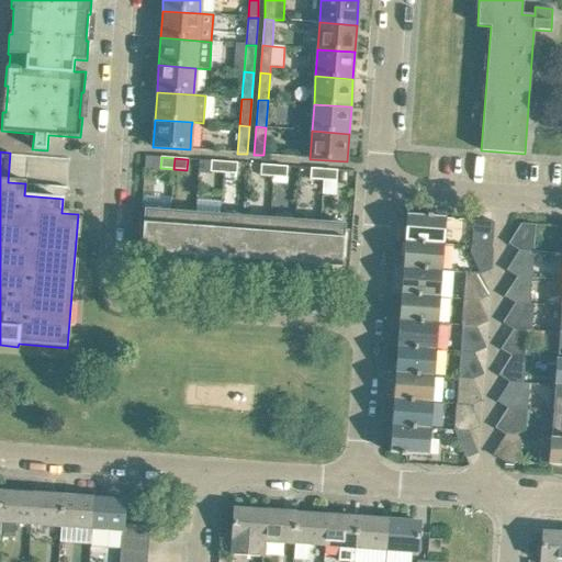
[(223,173),(224,161),(211,161),(210,172),(223,173)]
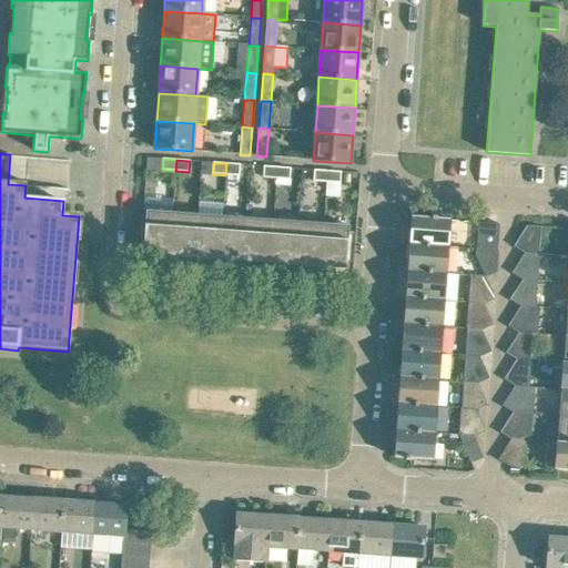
[(240,164),(226,163),(225,175),(239,176),(240,164)]
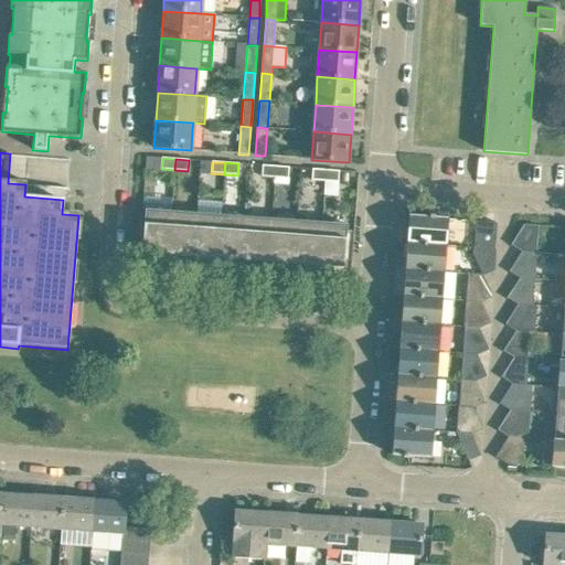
[(275,178),(275,167),(262,166),(262,177),(275,178)]
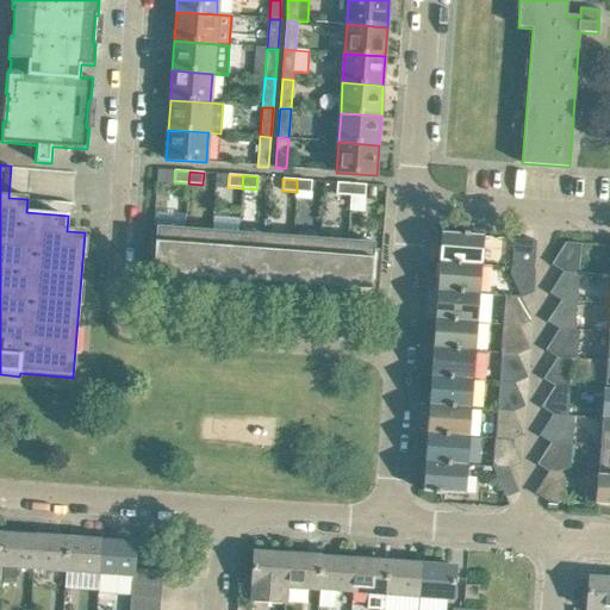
[(312,181),(297,180),(297,192),(311,193),(312,181)]
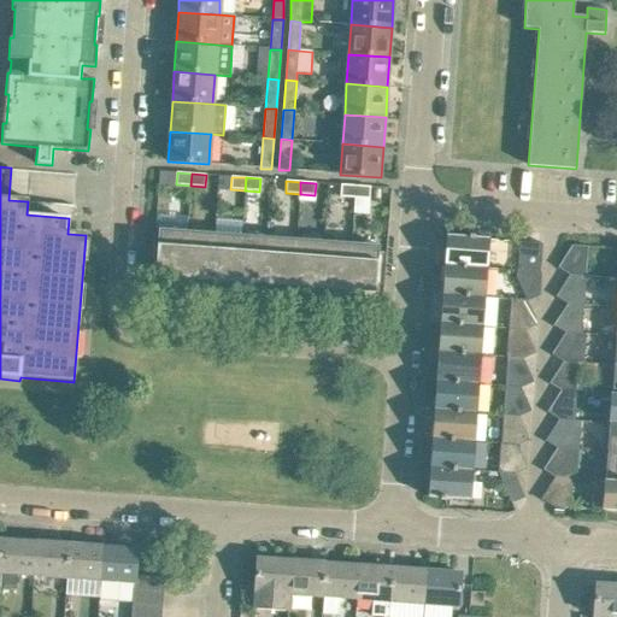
[(354,199),(356,186),(341,184),(340,198),(354,199)]
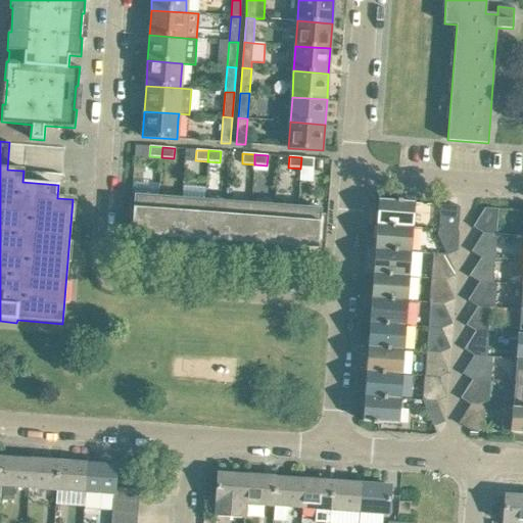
[(313,169),(314,158),(301,157),(300,169),(313,169)]
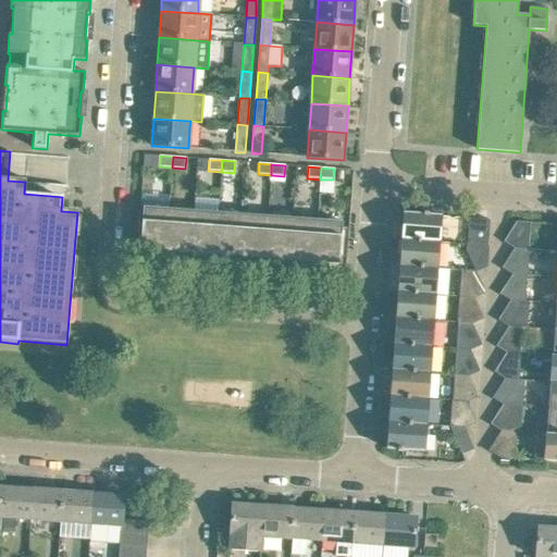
[(165,250),(169,209),(144,207),(140,249),(165,250)]
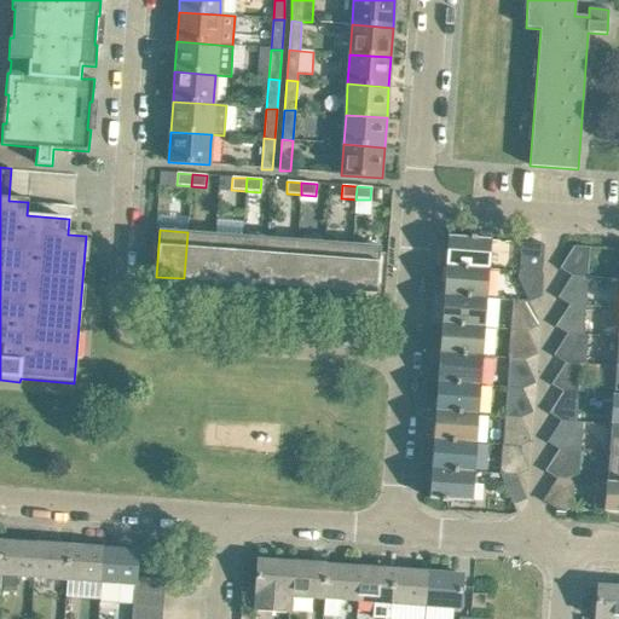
[(212,281),(215,235),(187,232),(184,278),(212,281)]
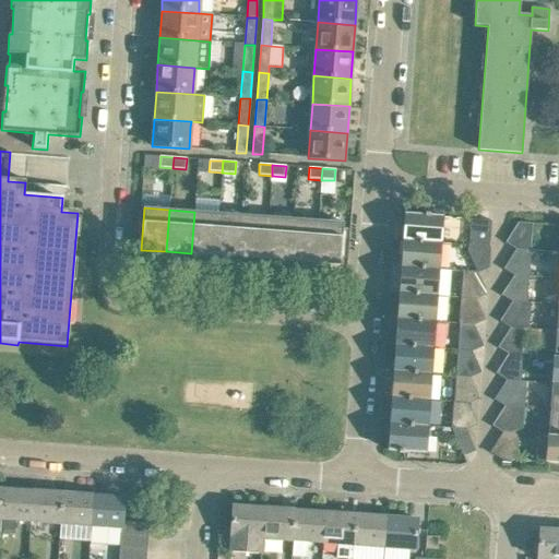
[(216,256),(218,214),(194,212),(191,253),(216,256)]
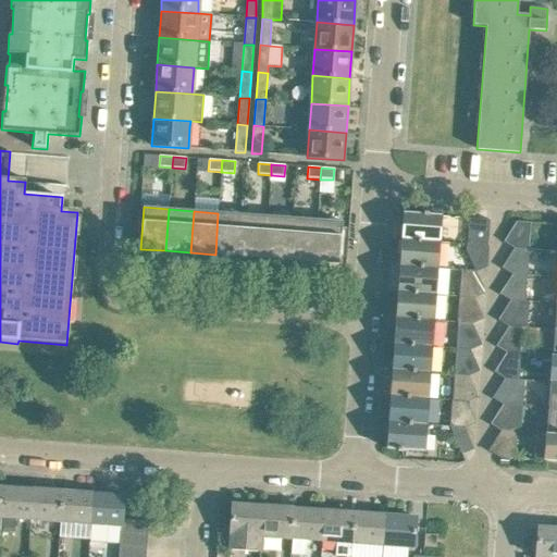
[(239,256),(243,214),(218,213),(215,255),(239,256)]
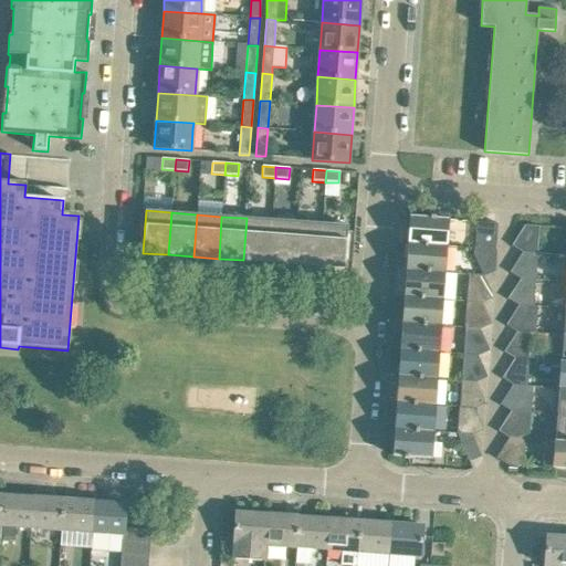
[(446,247),(447,219),(435,219),(435,217),(430,217),(430,218),(411,217),(409,244),(446,247)]
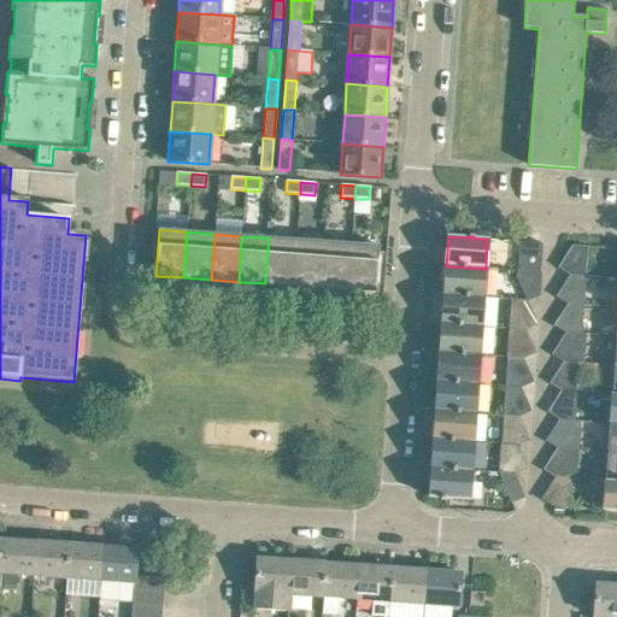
[(293,286),(297,240),(269,238),(265,283),(293,286)]
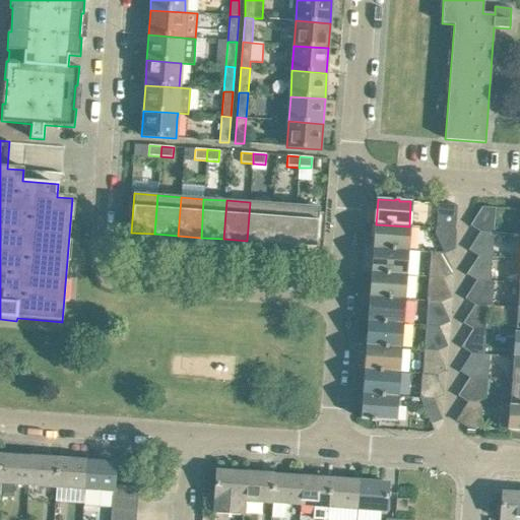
[(270,243),(273,204),(250,202),(247,241),(270,243)]
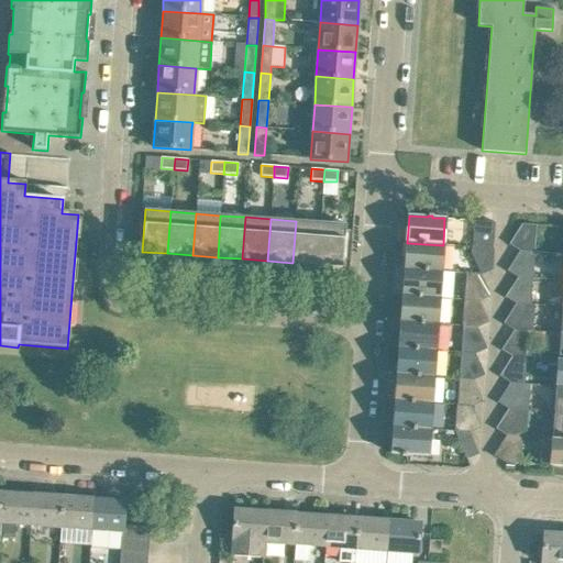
[(318,264),(320,222),(296,221),(293,263),(318,264)]
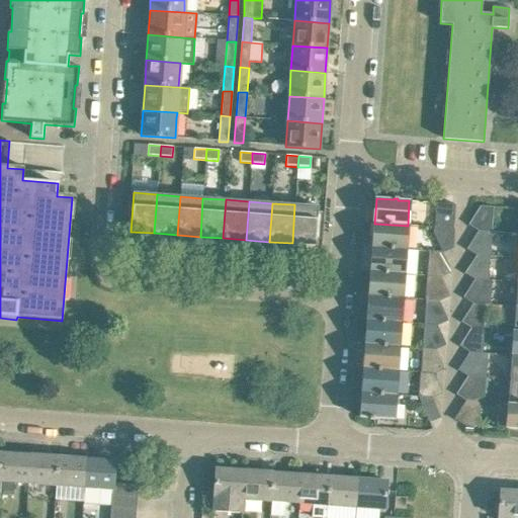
[(452,229),(454,204),(436,203),(435,228),(452,229)]
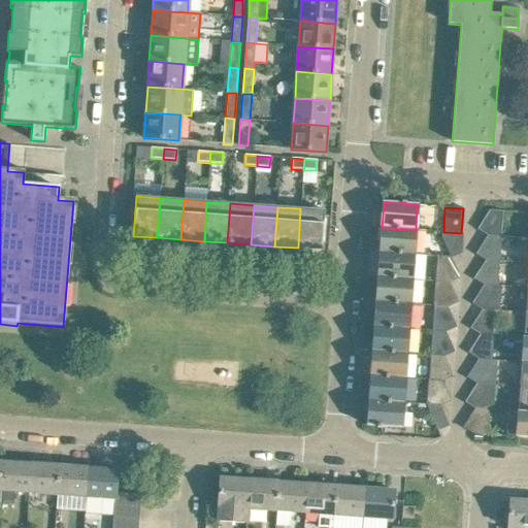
[(325,210),(300,208),(298,248),(322,250),(325,210)]
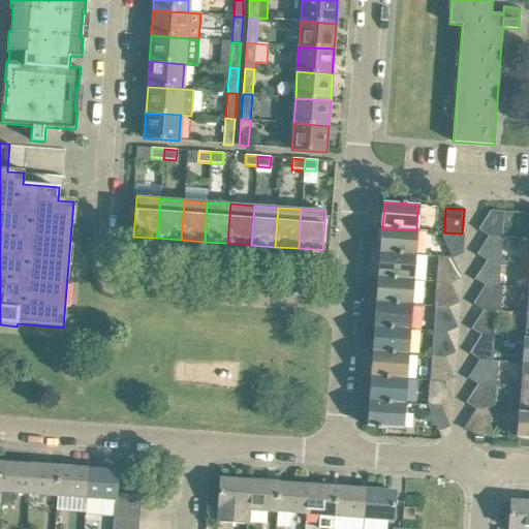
[(502,237),(504,212),(491,211),(478,229),(489,237),(489,236),(502,237)]
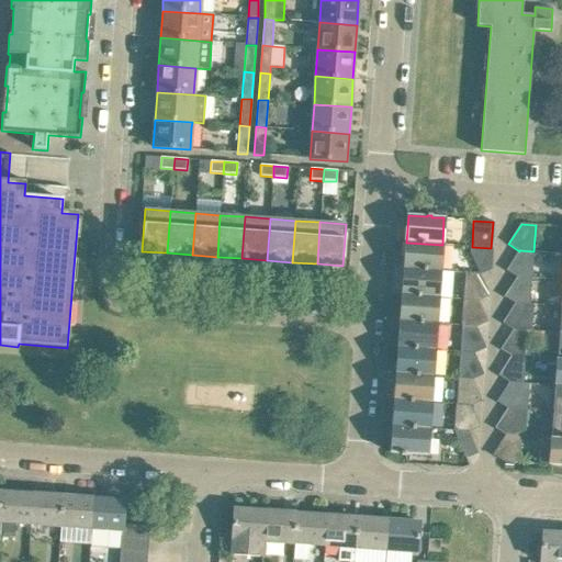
[(440,271),(442,245),(406,243),(404,269),(440,271)]
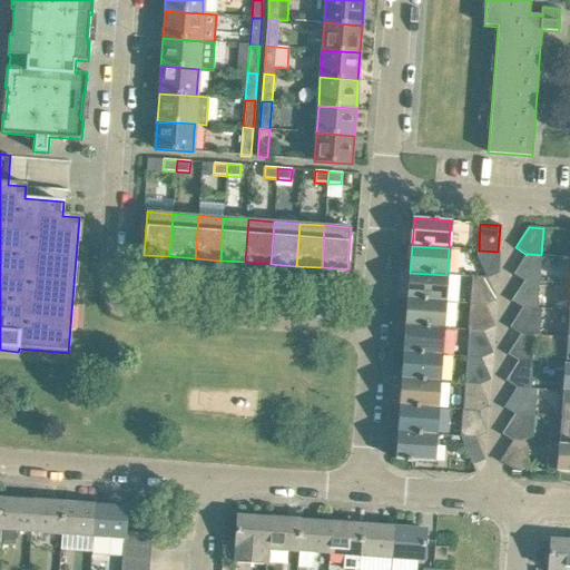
[(499,252),(498,252),(479,251),(478,251),(477,256),(487,278),(498,273),(499,252)]
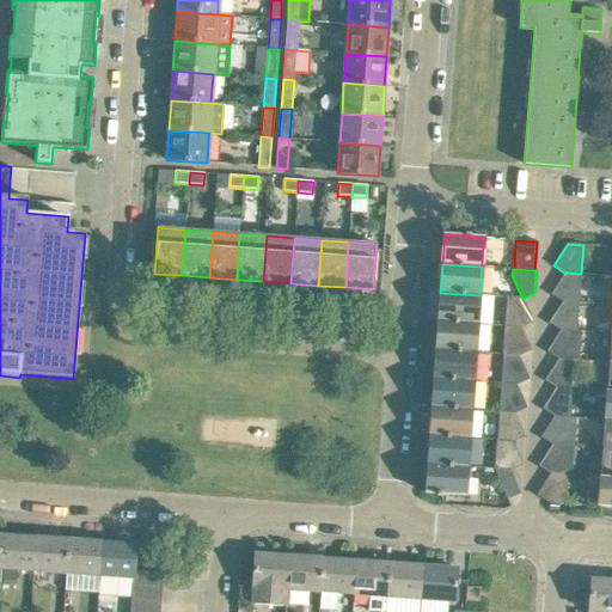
[(579,303),(581,274),(565,273),(565,274),(551,295),(563,303),(579,303)]
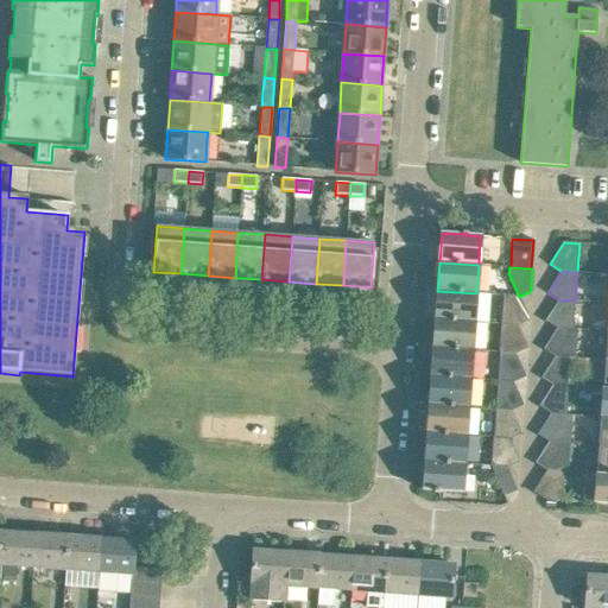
[(474,322),(476,293),(437,291),(436,318),(474,322)]
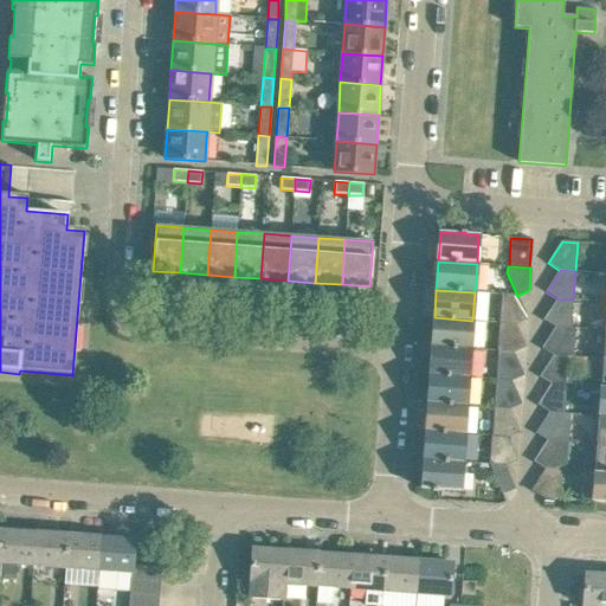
[(528,318),(517,296),(502,295),(500,323),(515,324),(528,318)]
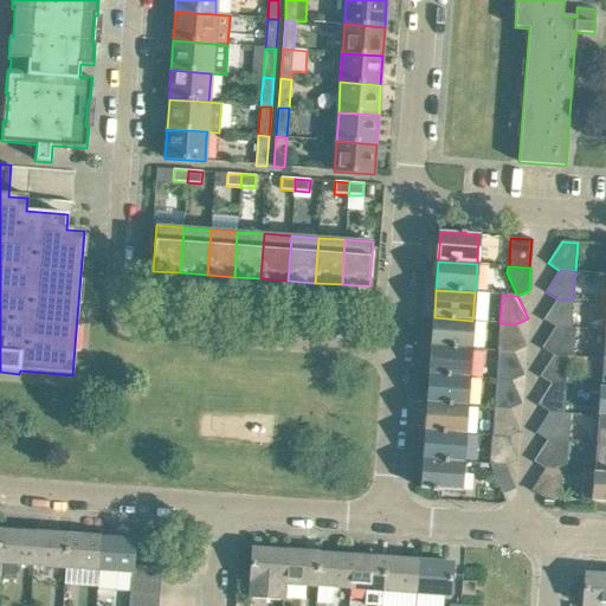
[(571,328),(573,300),(558,300),(543,321),(555,328),(571,328)]
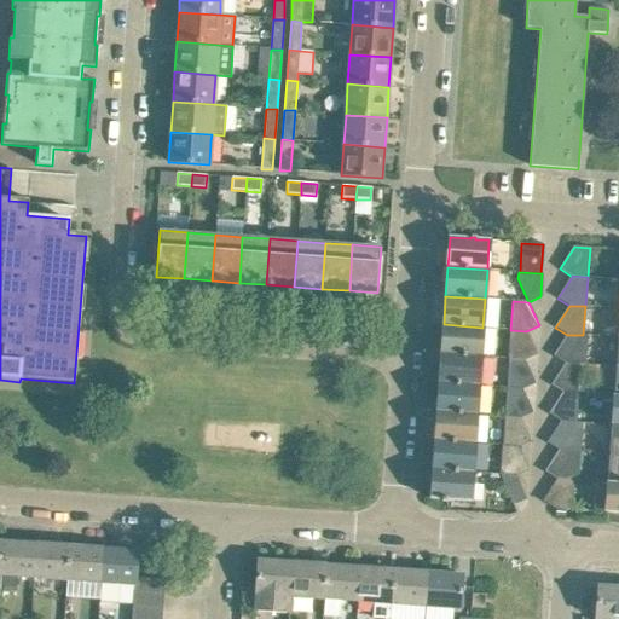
[(481,357),(482,328),(444,324),(441,353),(481,357)]
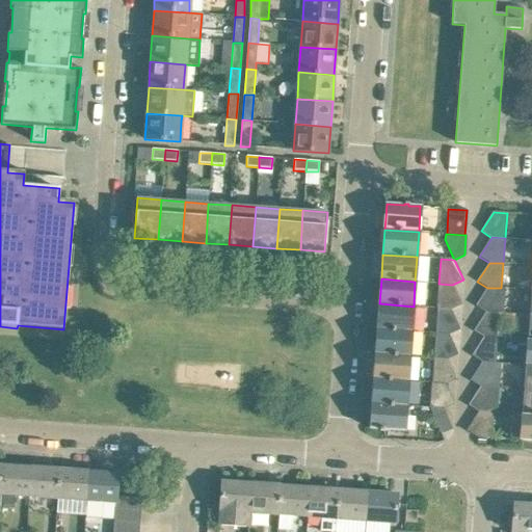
[(461,304),(452,285),(439,284),(436,309),(450,310),(461,304)]
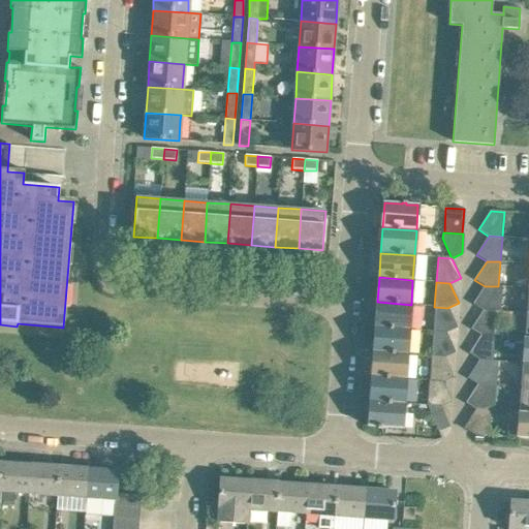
[(502,287),(498,286),(485,286),(473,304),(483,311),(495,311),(500,311),(502,287)]
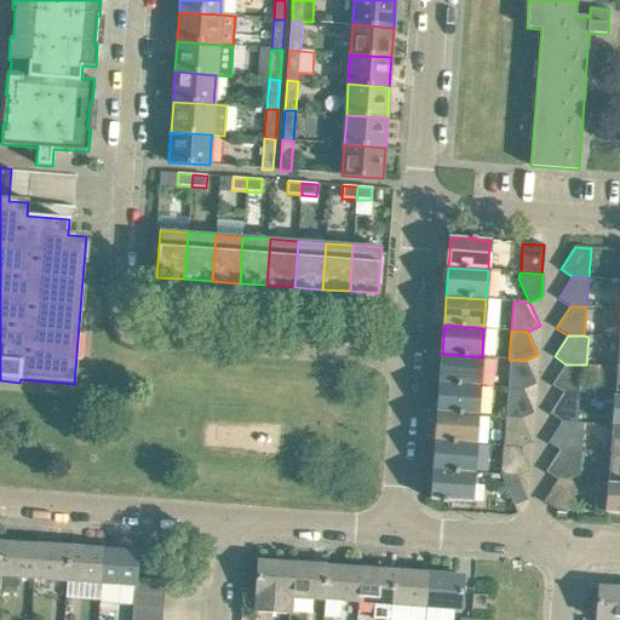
[(480,386),(482,357),(442,354),(440,384),(480,386)]
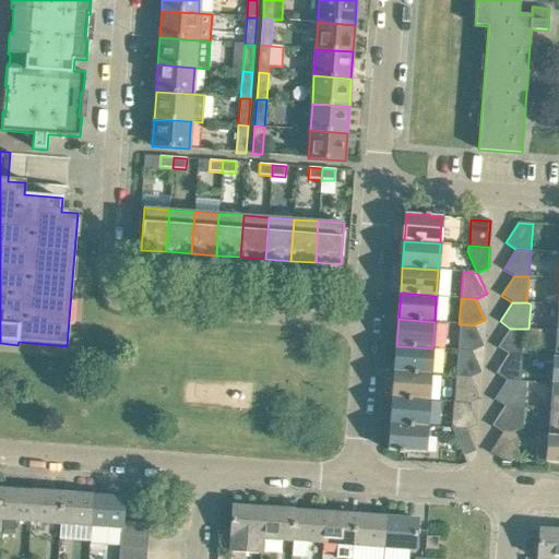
[(483,346),(473,325),(459,324),(458,351),(472,352),(483,346)]
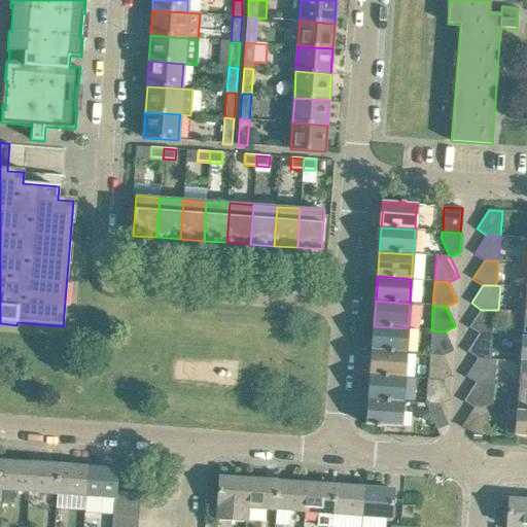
[(491,335),(493,310),(481,310),(469,327),(480,335),(480,334),(491,335)]
